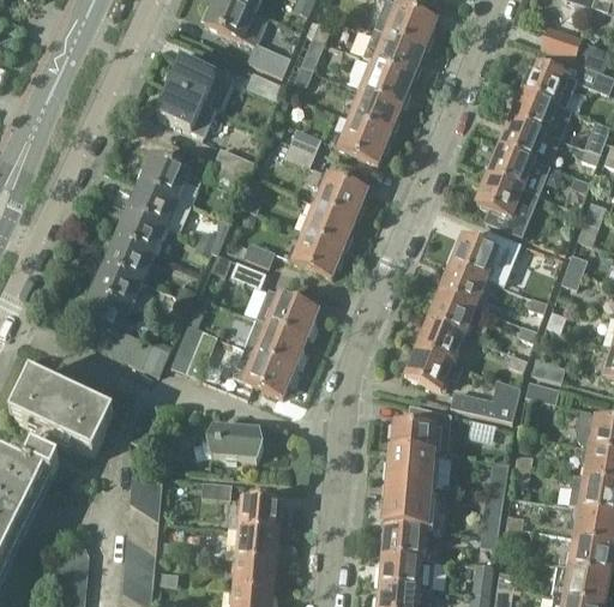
[(254,44),(254,42),(266,17),(253,12),(228,0),(218,0),(216,6),(212,5),(205,23),(254,44)]
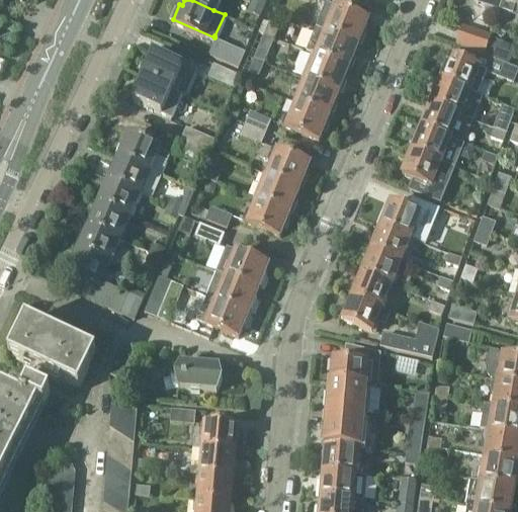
[(192,0),(213,10),(218,0),(192,0)]
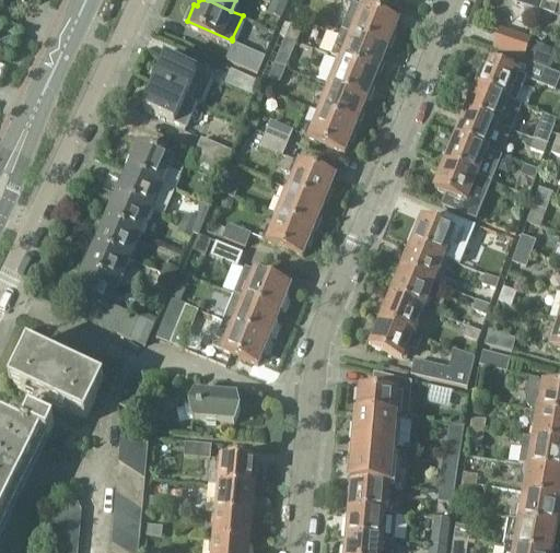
[(279,14),(284,4),(273,0),(271,0),(267,9),(279,14)]
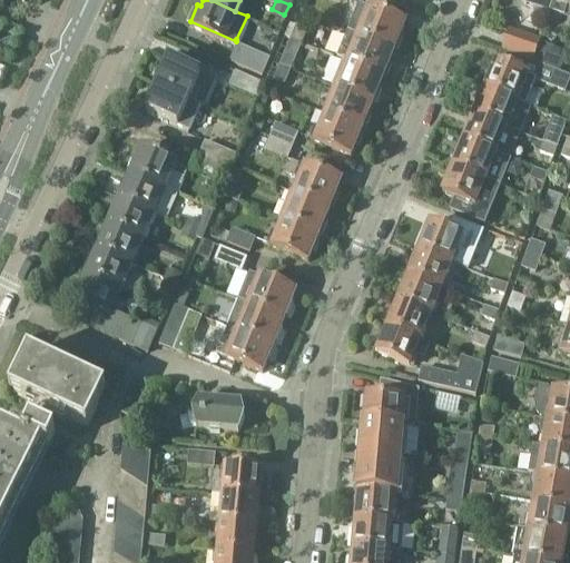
[(360,21),(356,30),(394,46),(394,43),(397,45),(403,31),(401,30),(405,19),(363,1),(355,20),(360,21)]
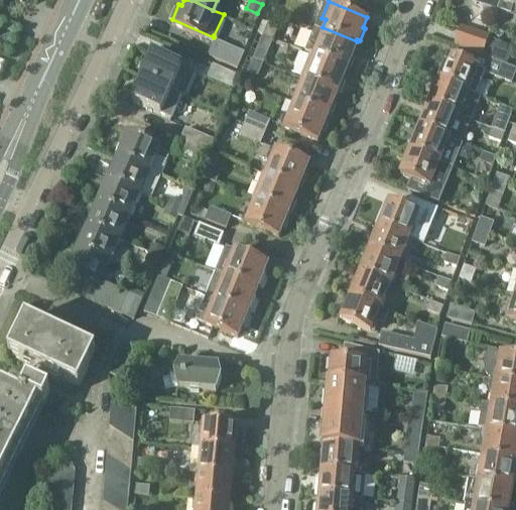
[(267,19),(262,31),(273,35),(277,23),(267,19)]
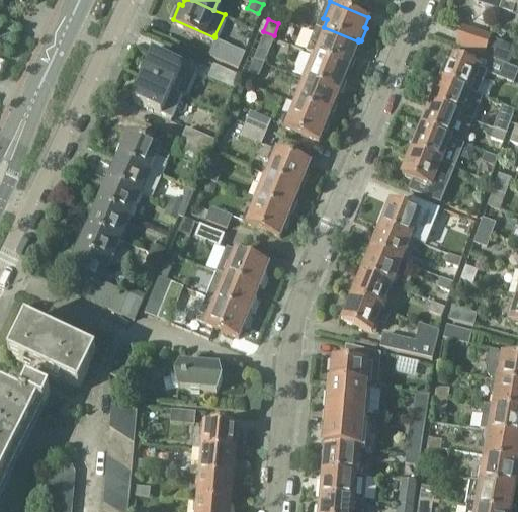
[(307,49),(314,52),(348,65),(349,64),(351,65),(356,52),(354,51),(358,41),(324,27),(317,24),(307,49)]
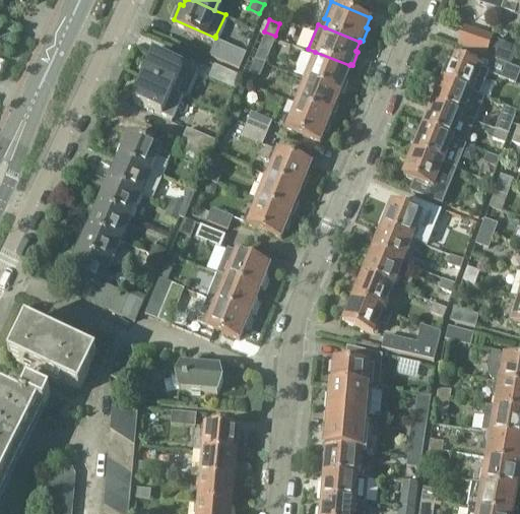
[(468,27),(463,42),(486,50),(488,49),(491,39),(492,36),(468,27)]
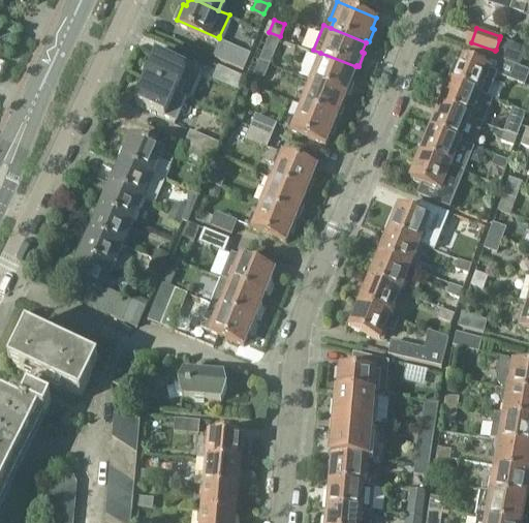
[(269,32),(258,57),(270,61),(280,36),(269,32)]
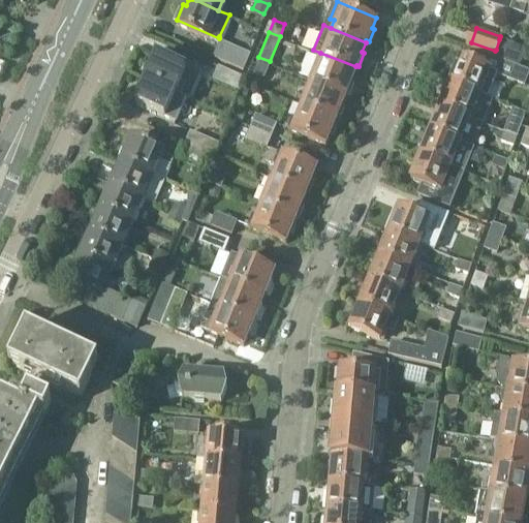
[(249,50),(219,36),(219,38),(213,53),(243,66),(249,50)]
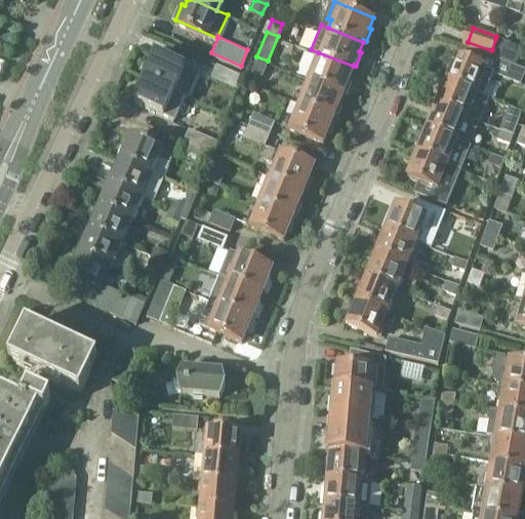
[(456,52),(446,77),(477,89),(484,92),(493,69),(521,80),(524,68),(524,66),(473,45),(468,57),(463,55),(456,52)]
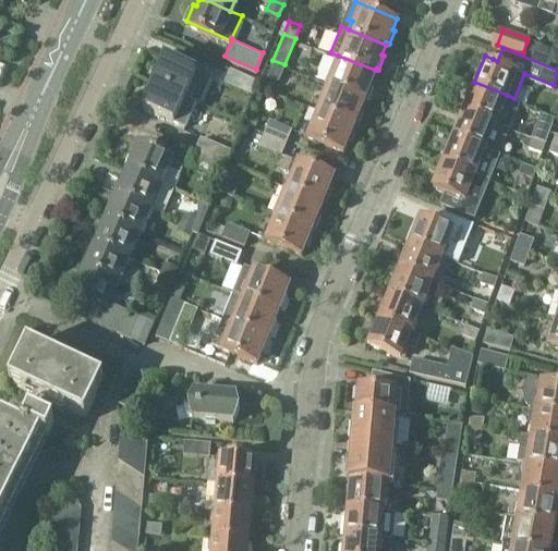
[(210,75),(186,64),(186,63),(180,61),(180,62),(166,56),(156,81),(201,100),(210,75)]
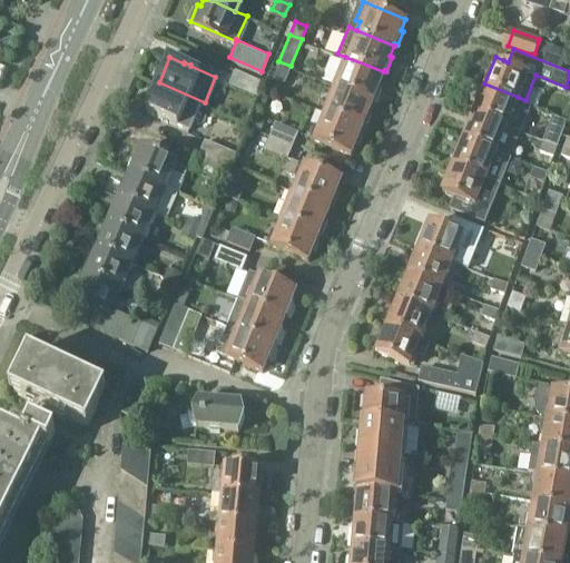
[(345,57),(335,82),(373,98),(373,96),(376,97),(382,84),(379,82),(383,71),(345,57)]
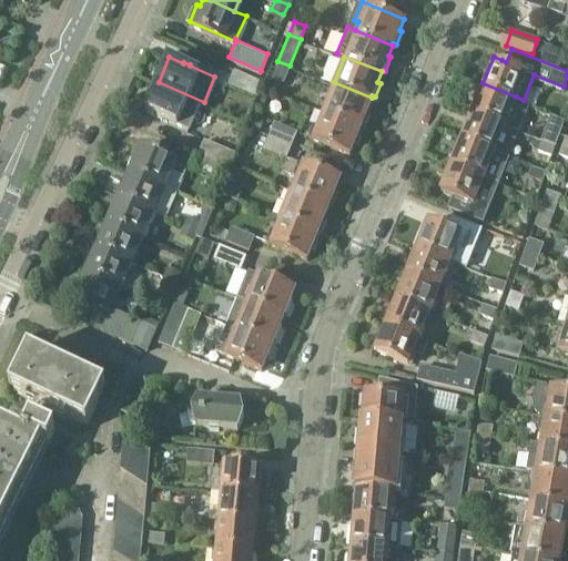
[(283,81),(290,65),(277,61),(272,77),(283,81)]
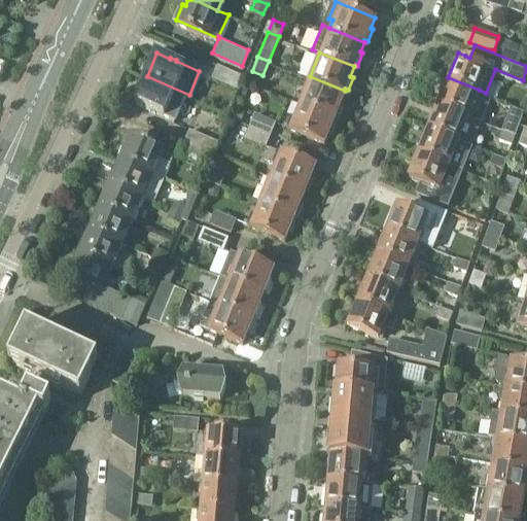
[(239,88),(245,74),(217,62),(211,76),(239,88)]
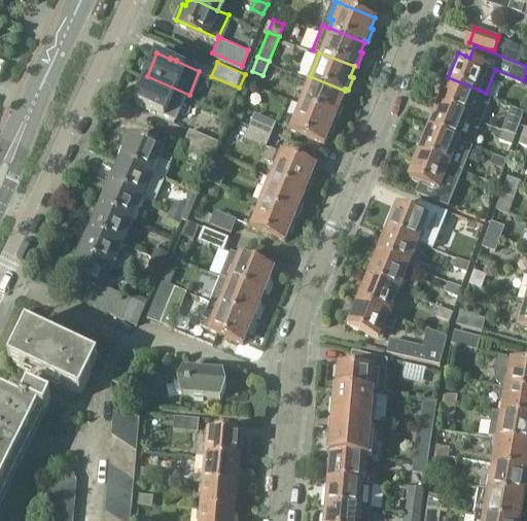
[(189,95),(147,76),(136,100),(149,105),(149,107),(154,109),(155,107),(176,116),(185,95),(188,96),(189,95)]
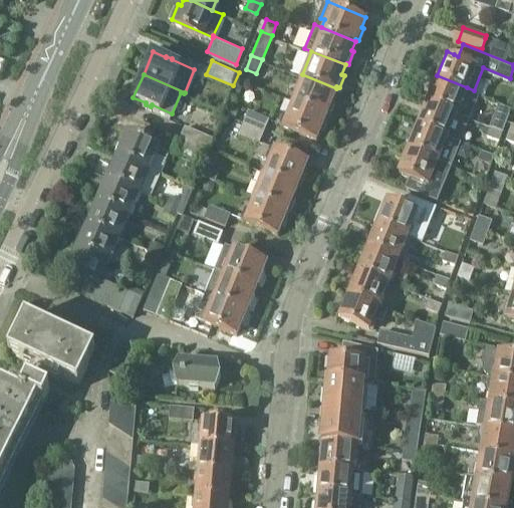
[(302,74),(292,98),(328,113),(333,99),(332,98),(336,88),(302,74)]
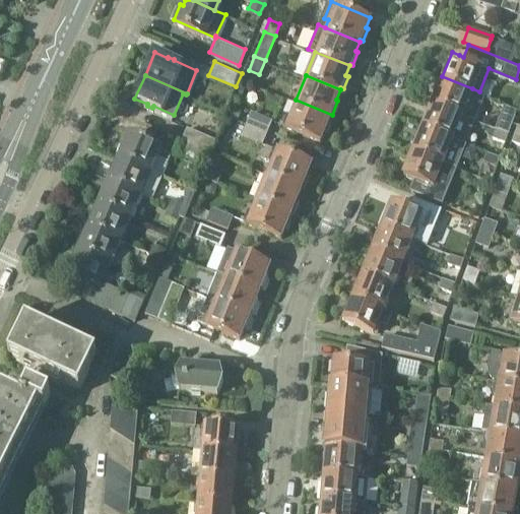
[(442,76),(433,101),(462,113),(475,118),(484,93),(479,91),(472,88),(442,76)]
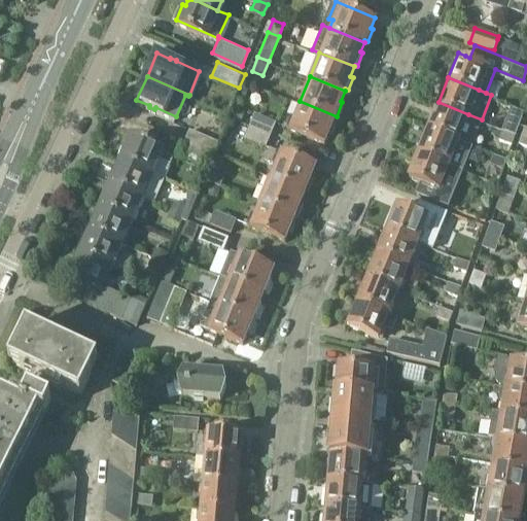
[(249,87),(242,83),(238,92),(245,96),(249,87)]
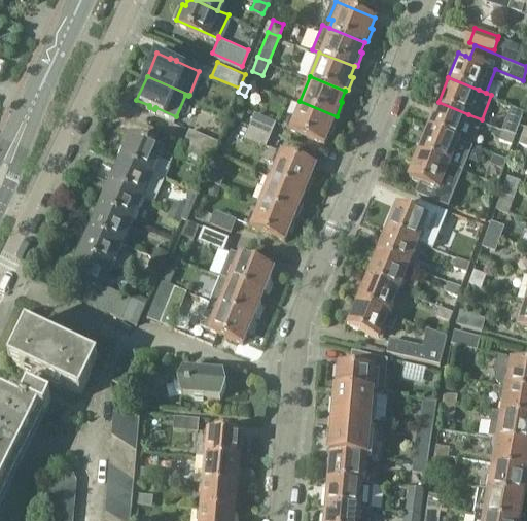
[(337,116),(300,101),(295,113),(291,112),(286,124),(324,139),(329,129),(330,130),(337,116)]
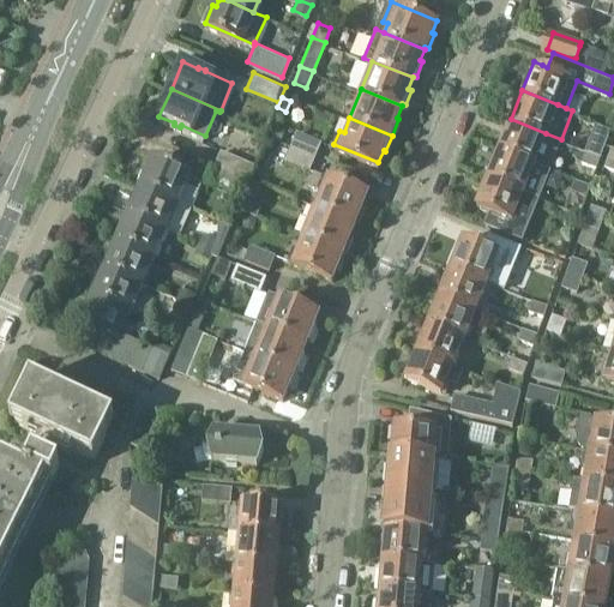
[(511,119),(499,146),(535,161),(537,162),(549,167),(561,139),(546,133),(511,119)]
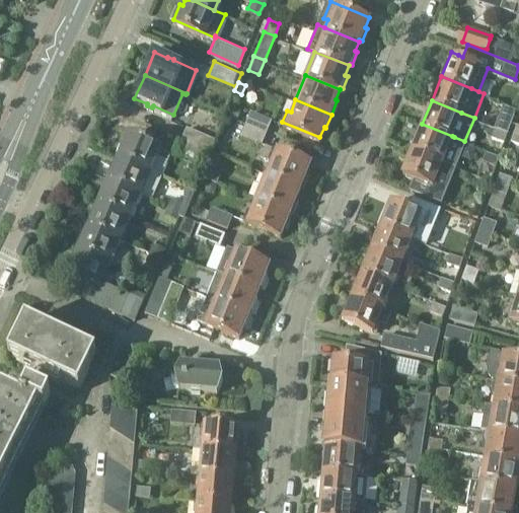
[(240,105),(231,101),(226,114),(235,118),(240,105)]
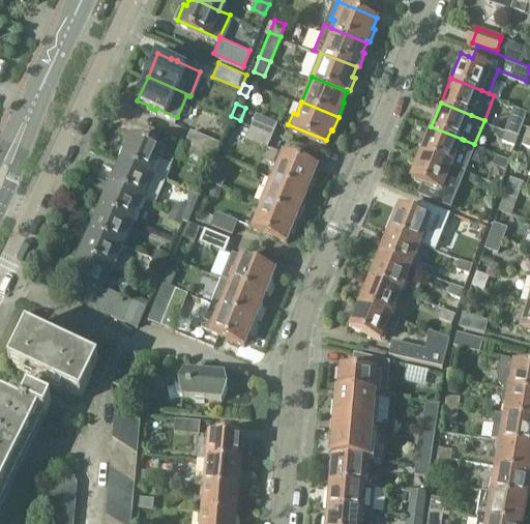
[(527,111),(513,106),(510,114),(524,119),(527,111)]
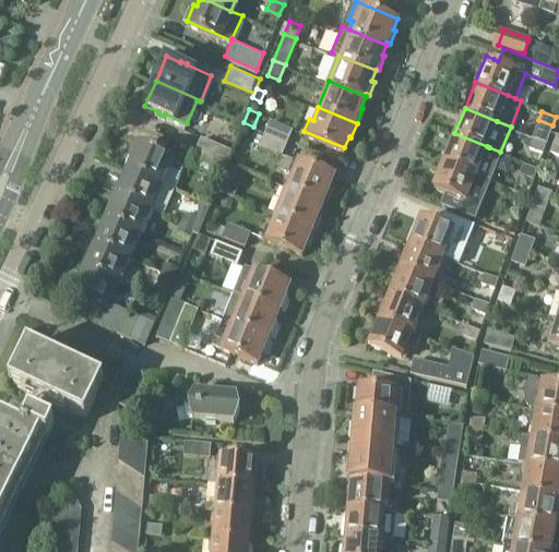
[(263,130),(287,140),(293,126),(269,117),(263,130)]
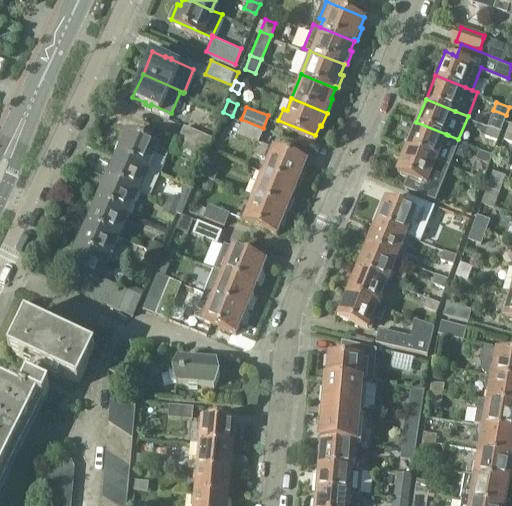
[(263,128),(241,119),(237,130),(258,139),(263,128)]
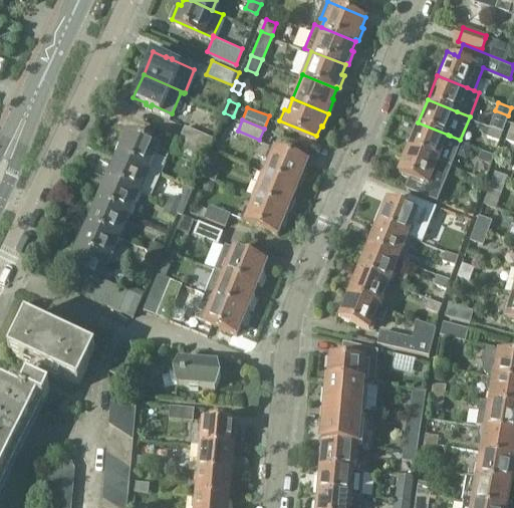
[(418,122),(409,145),(441,158),(451,162),(460,140),(450,136),(448,135),(418,122)]
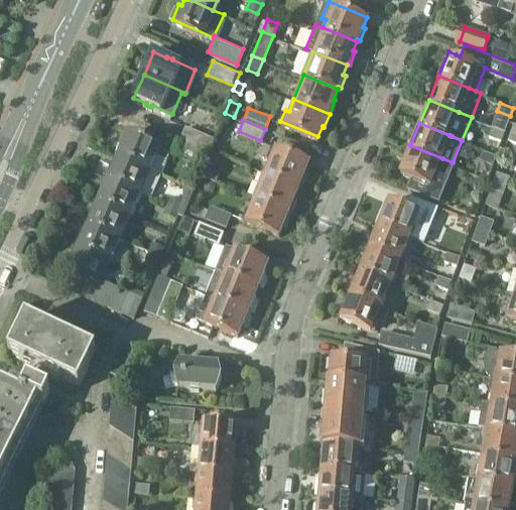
[(492,123),(489,133),(499,137),(503,127),(492,123)]
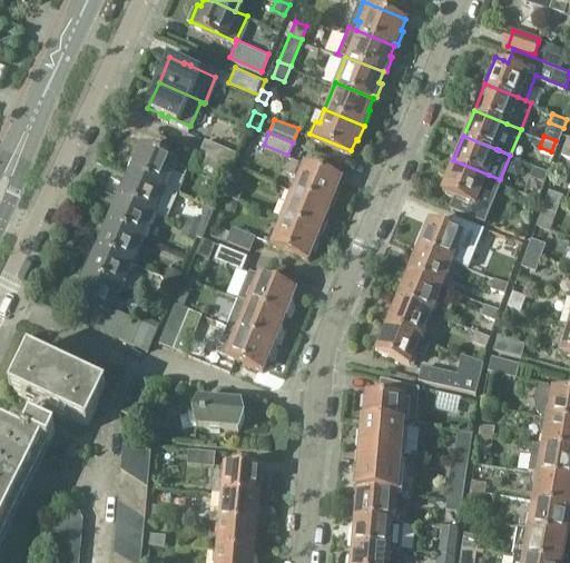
[(200,150),(229,163),(236,149),(206,137),(200,150)]
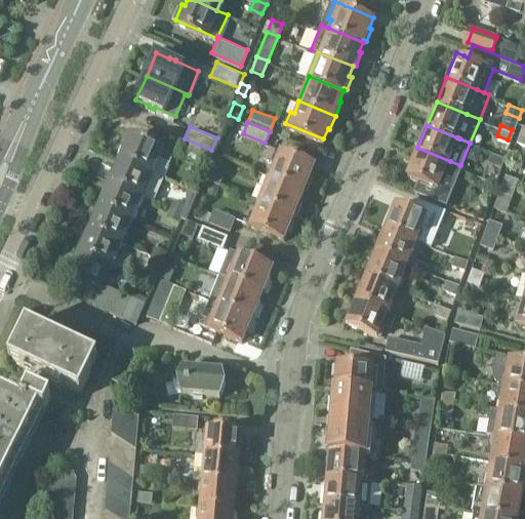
[(152,169),(162,146),(133,132),(129,142),(127,141),(120,156),(122,157),(152,169)]
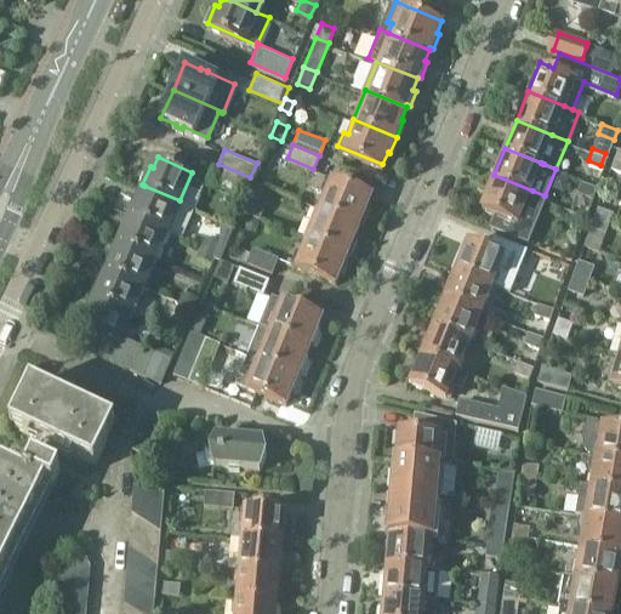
[(245,191),(250,177),(218,164),(214,177),(245,191)]
